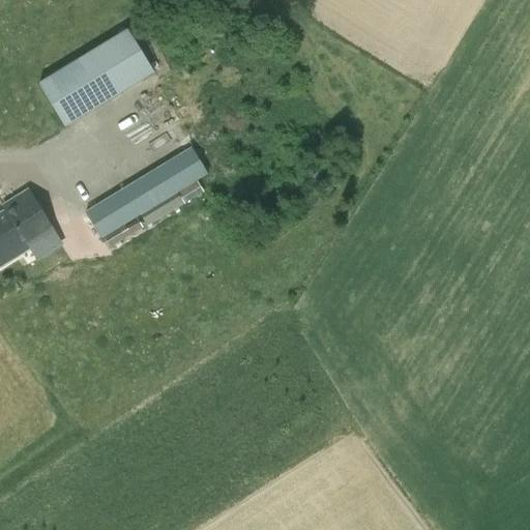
[(148,75),(155,69),(130,27),(41,79),(65,121),(148,75)]
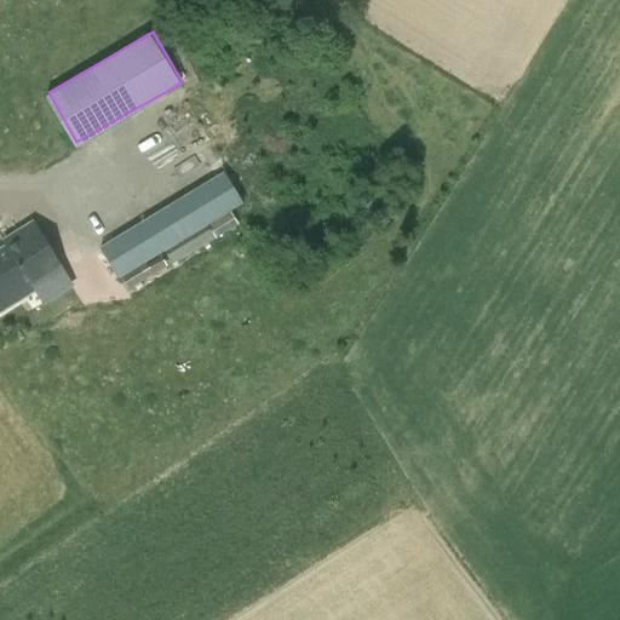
[(231,211),(210,225),(217,236),(239,223),(231,211)]
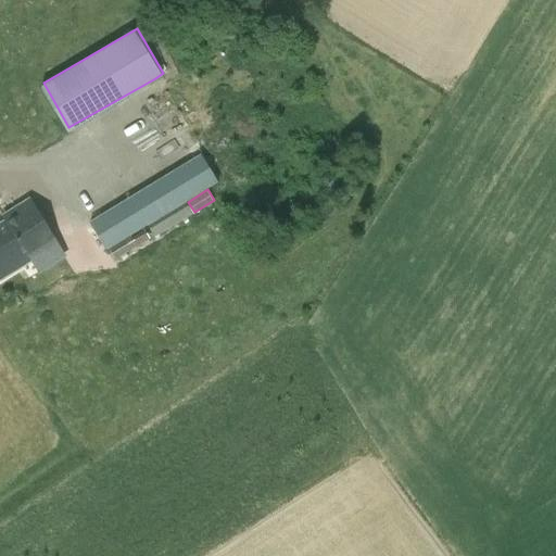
[(148,224),(131,198),(89,224),(105,250),(148,224)]
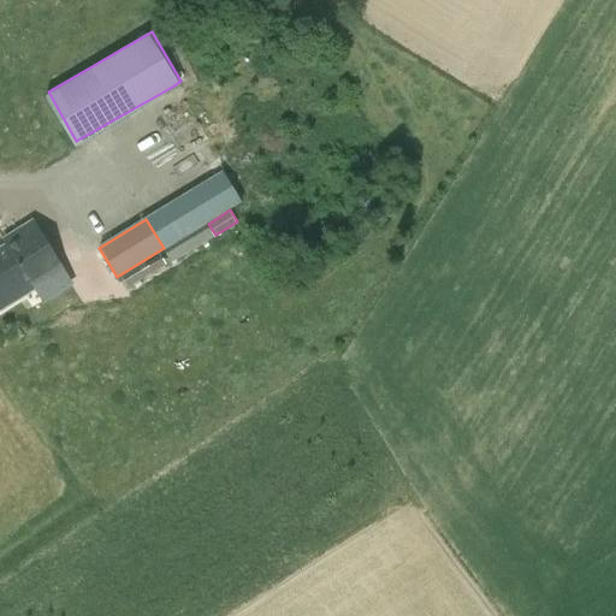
[(19,288),(58,265),(31,221),(12,234),(16,240),(0,249),(0,308),(23,294),(19,288)]
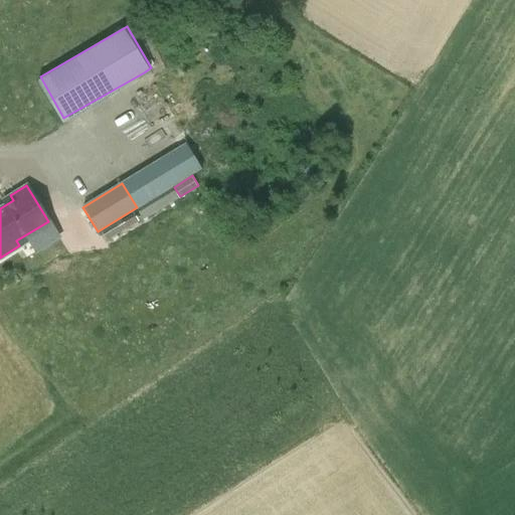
[(173,187),(137,210),(143,219),(179,197),(173,187)]
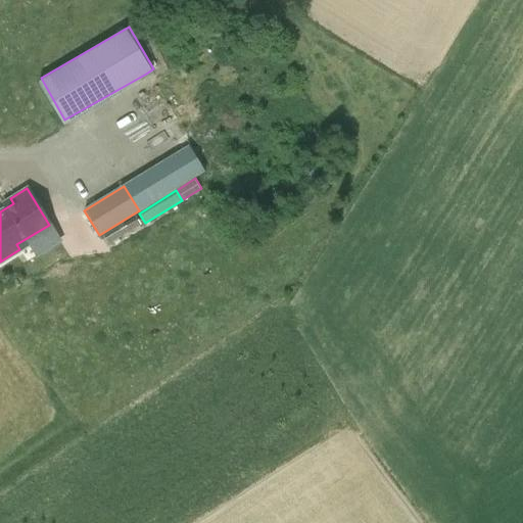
[(136,217),(103,236),(107,243),(140,224),(136,217)]
